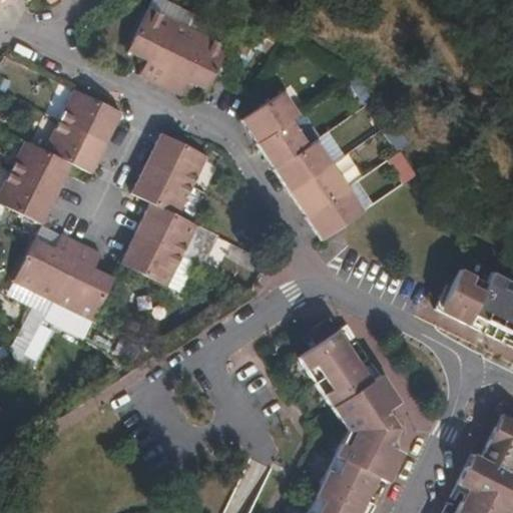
[(163,0),(153,0),(149,7),(188,27),(194,16),(163,0)]
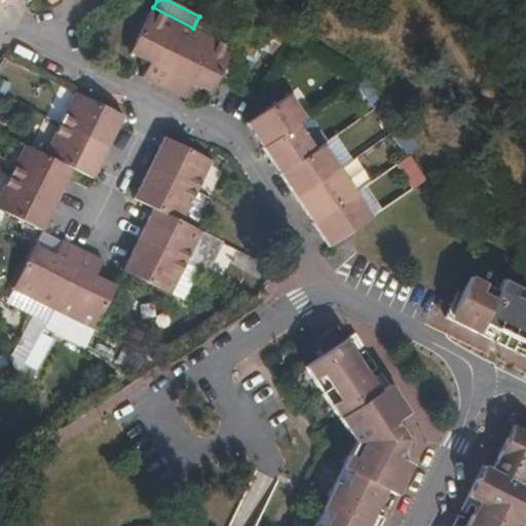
[(153,7),(130,51),(150,62),(143,77),(163,87),(193,28),(153,7)]
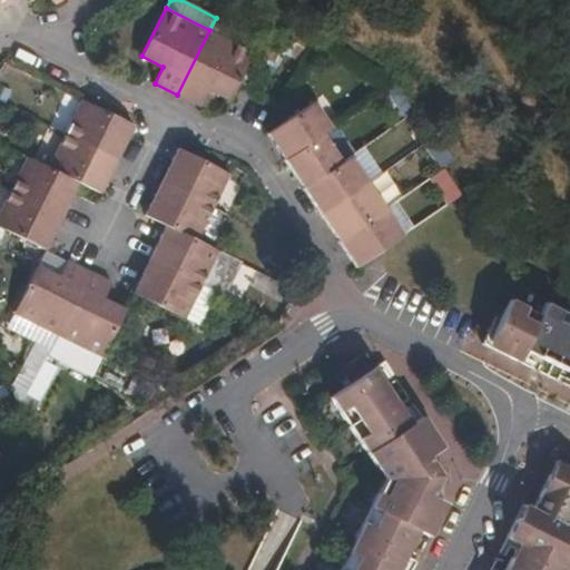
[(259,40),(216,18),(209,30),(253,52),(259,40)]
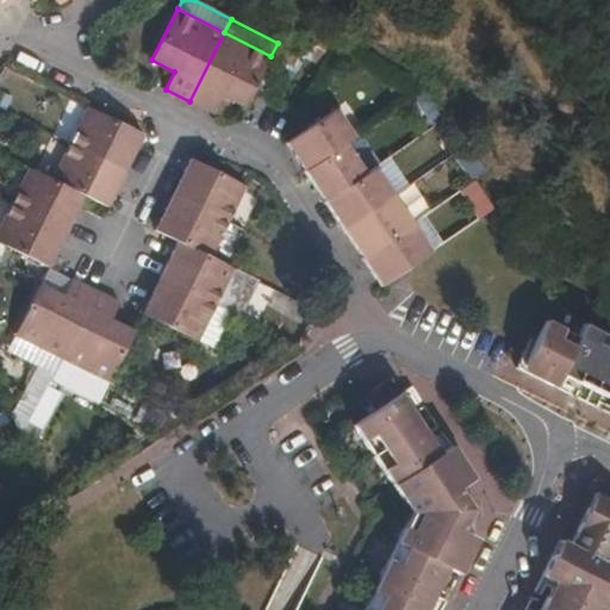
[(224,32),(190,101),(213,113),(222,95),(244,109),(253,92),(271,56),(224,32)]
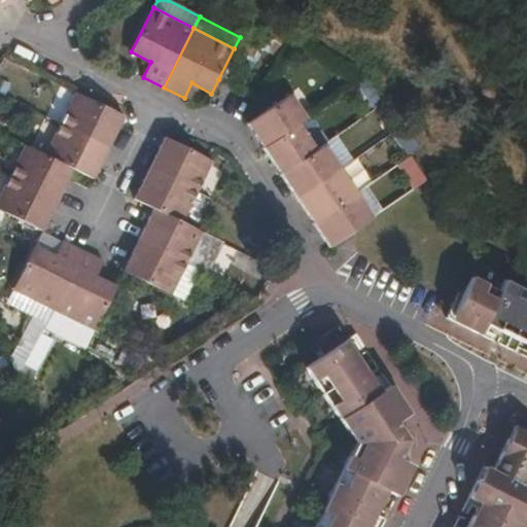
[(0,73),(0,92),(10,99),(19,84),(0,73)]
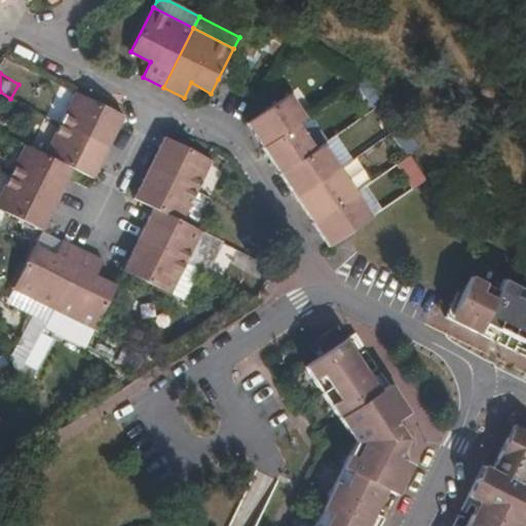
[(61,123),(108,147),(123,116),(77,92),(61,123)]
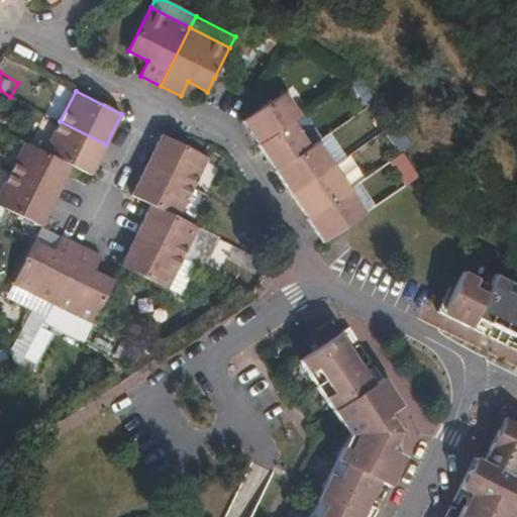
[(285,93),(268,104),(242,121),(259,145),(292,122),(301,117),(285,93)]
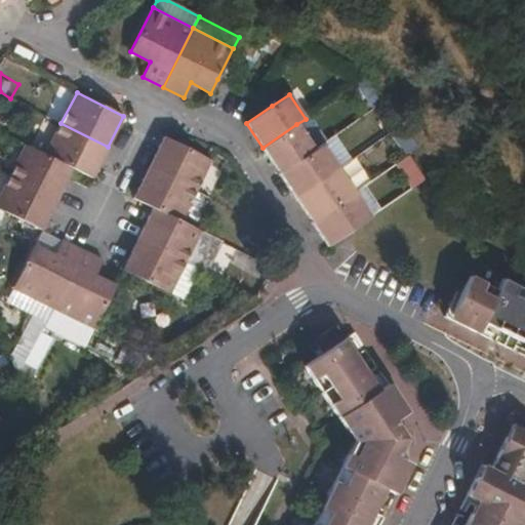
[(46,155),(74,168),(92,177),(108,147),(61,123),(46,155)]
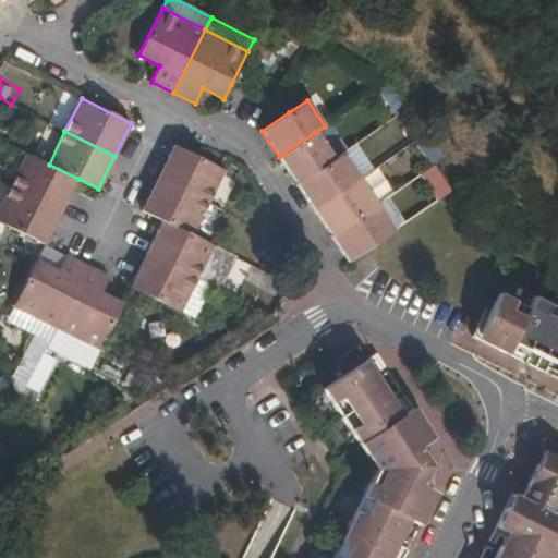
[(315,132),(279,157),(298,184),(335,160),(315,132)]
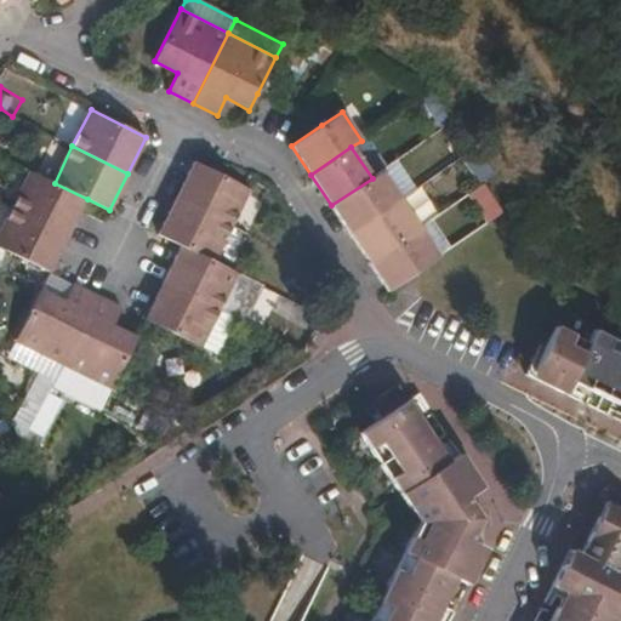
[(195,161),(177,198),(233,226),(251,189),(195,161)]
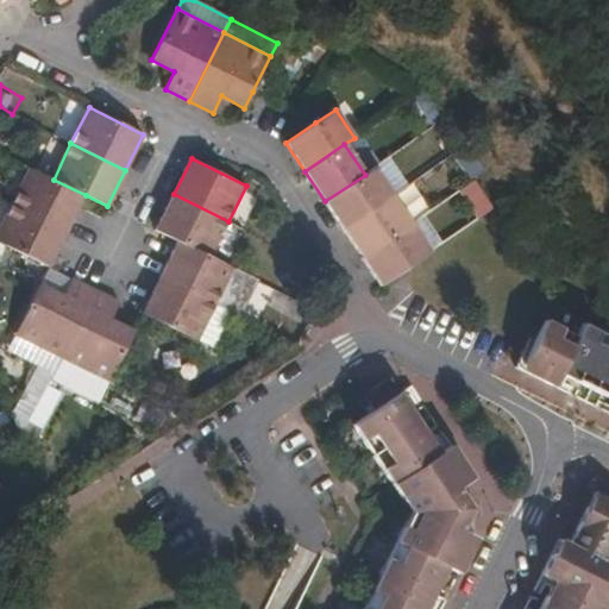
[(12,203),(68,231),(86,195),(54,180),(30,168),(12,203)]
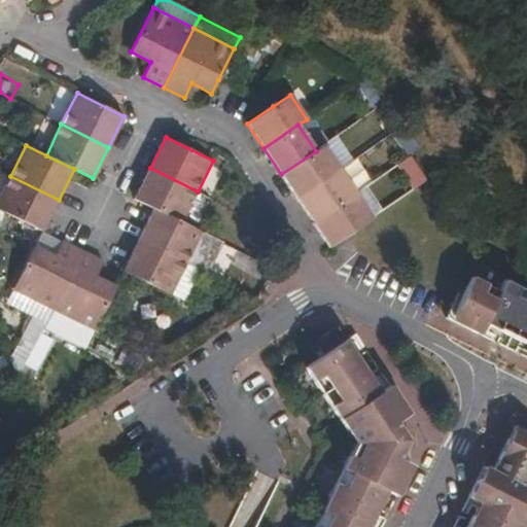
[(316,151),(281,174),(297,198),(340,169),(323,145),(316,151)]
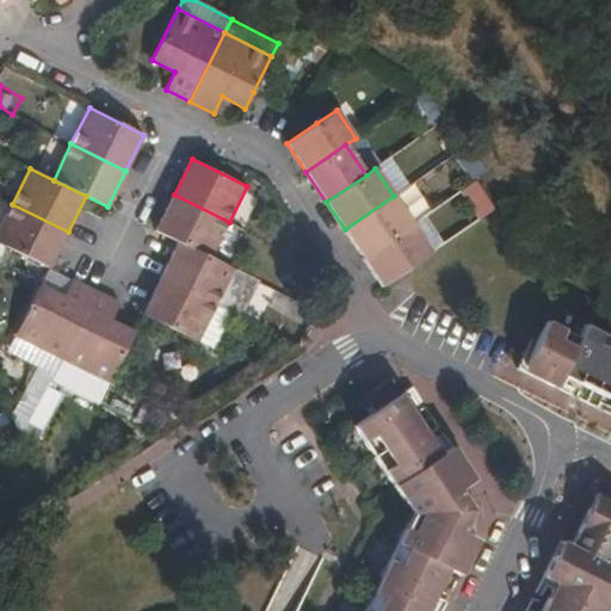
[(479,180),(462,189),(479,220),(495,210),(479,180)]
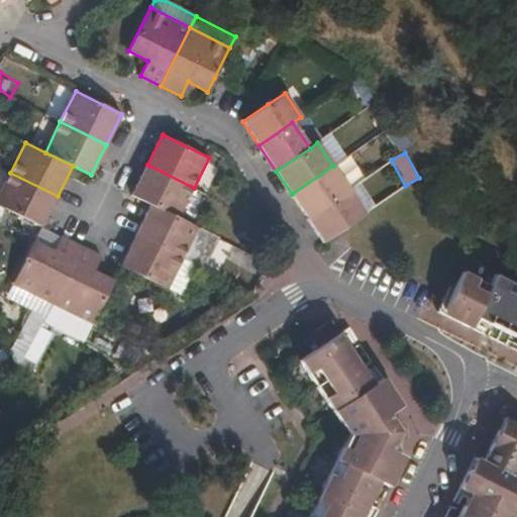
[(194,188),(147,165),(132,195),(151,205),(179,218),(194,188)]
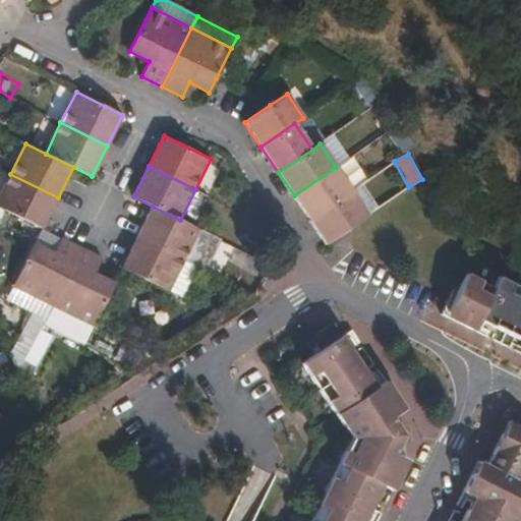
[(336,167),(294,195),(310,221),(352,192),(336,167)]
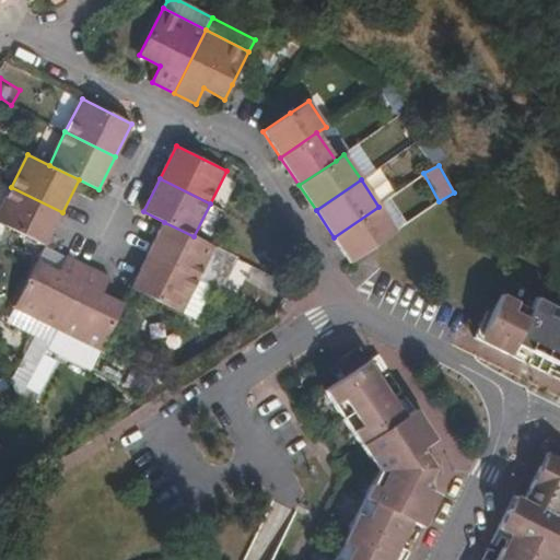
[(0,210),(0,222),(45,245),(62,212),(11,187),(0,210)]
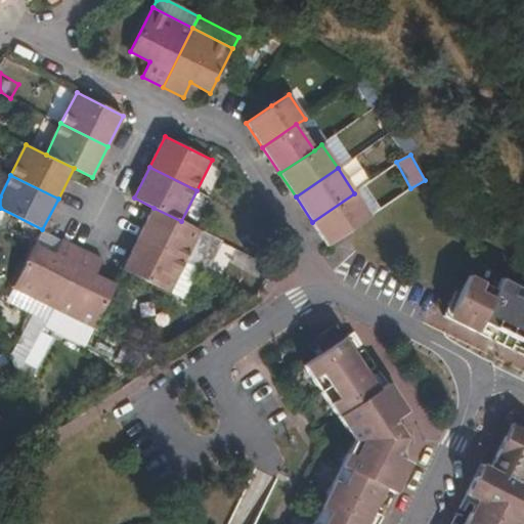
[(354,193),(312,222),(328,246),(370,217),(354,193)]
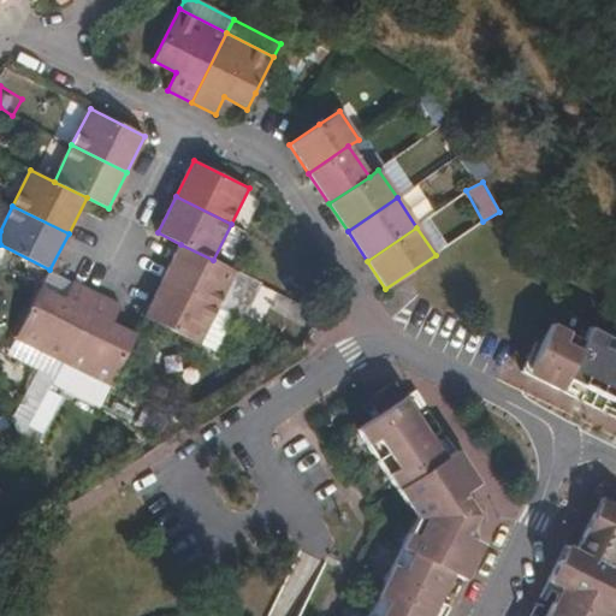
[(213,260),(181,244),(163,280),(218,308),(236,272),(213,260)]
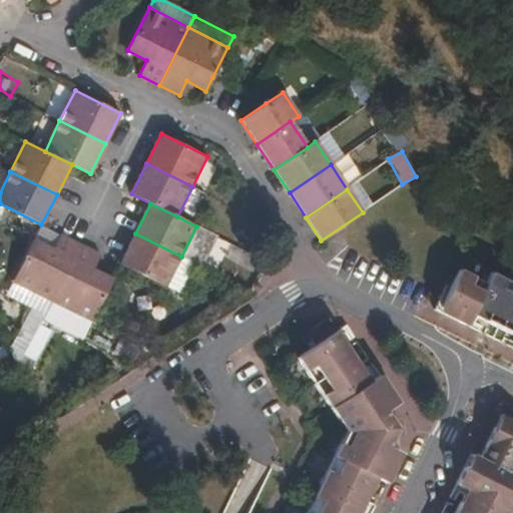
[(196,226),(181,257),(195,263),(210,232),(196,226)]
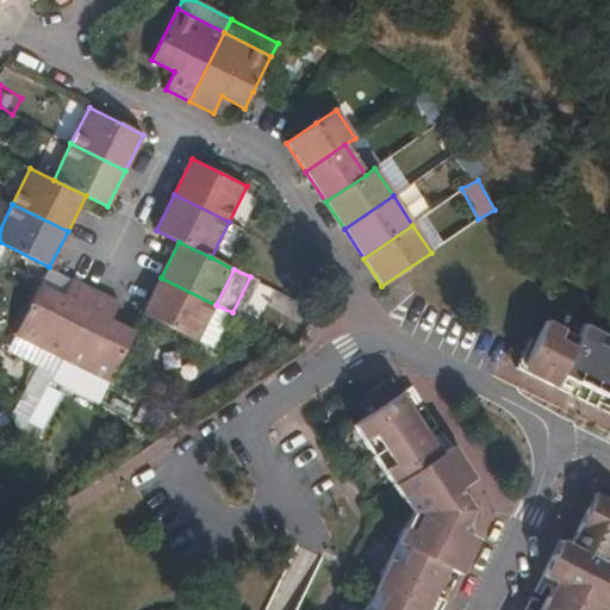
[(62,359),(97,290),(72,278),(63,296),(41,285),(16,335),(62,359)]
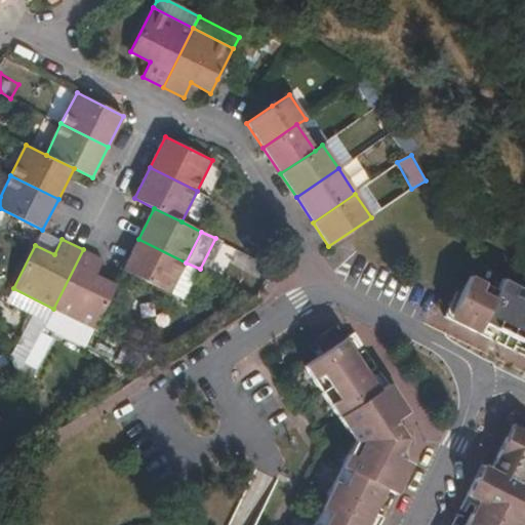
[(186,263),(138,239),(123,269),(171,293),(186,263)]
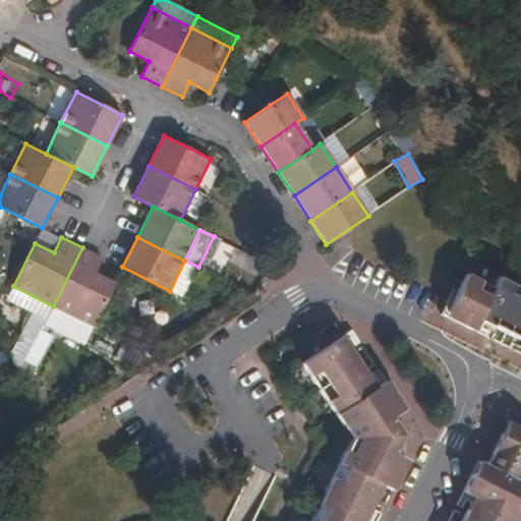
[(93,327),(115,282),(95,273),(103,257),(82,247),(53,306),(93,327)]
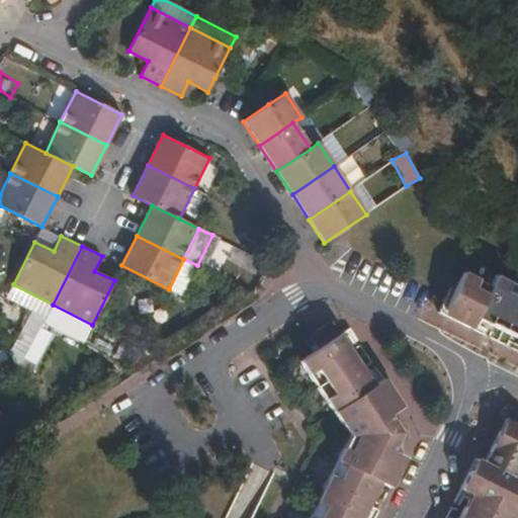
[(197,265),(183,259),(169,289),(182,295),(197,265)]
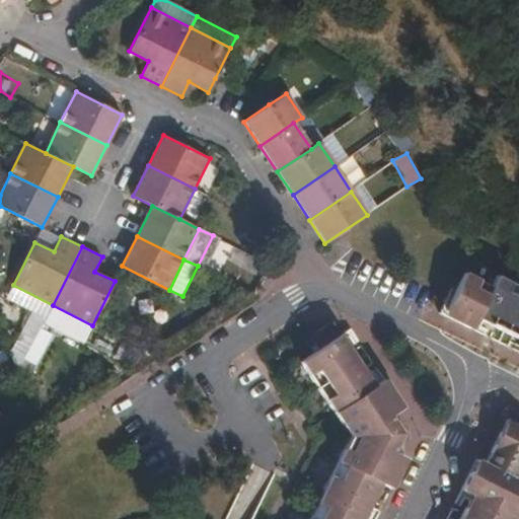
[(518,286),(497,276),(492,285),(464,272),(443,314),(470,328),(476,317),(518,339),(518,286)]
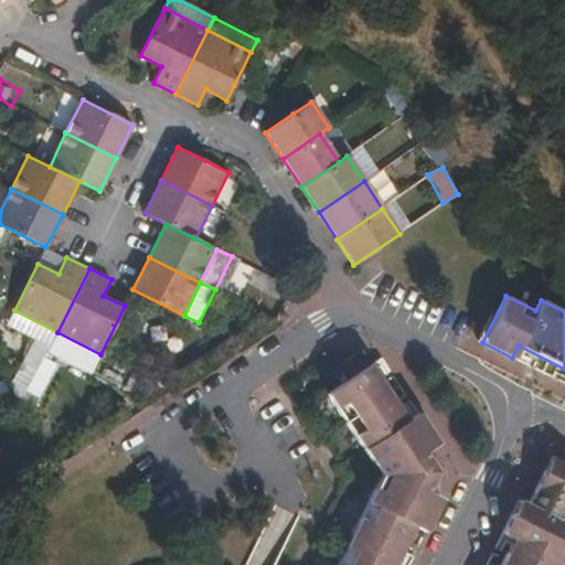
[(92,373),(100,354),(57,332),(49,352),(92,373)]
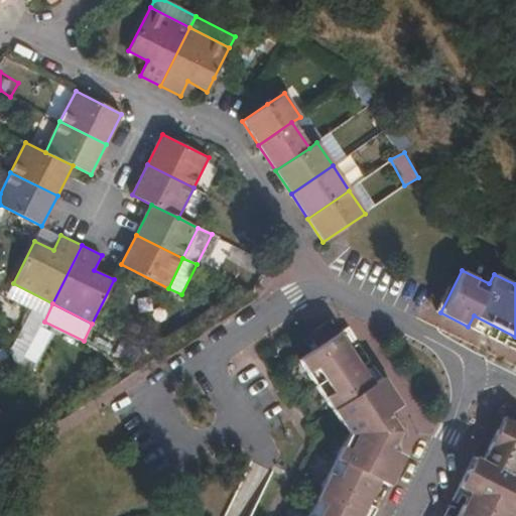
[(369,384),(336,335),(297,360),(346,433),(305,515),(360,515),(378,480),(389,486),(403,456),(390,448),(389,438),(402,437),(401,422),(388,422),(387,412),(399,404),(381,377),(369,384)]
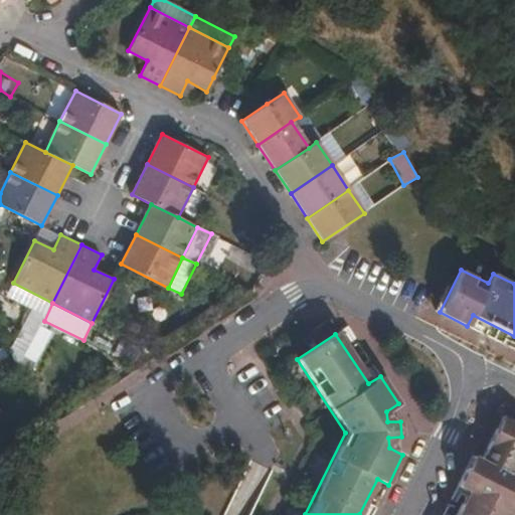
[(509,514),(514,503),(514,422),(504,417),(484,461),(473,456),(458,487),(468,492),(456,514),(509,514)]
